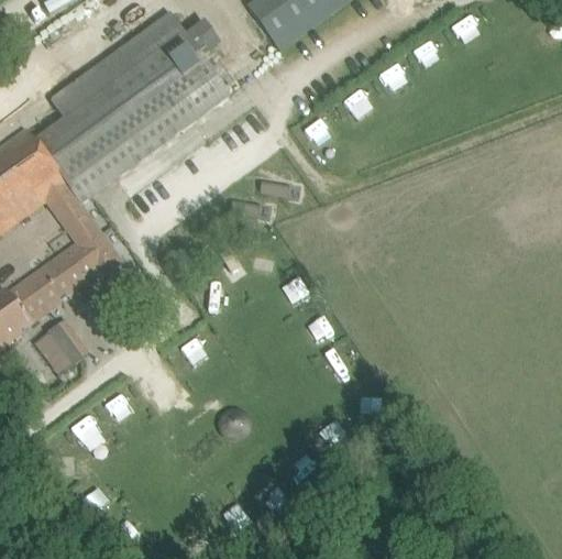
[(255,0),(248,6),(276,48),(342,0),(255,0)]
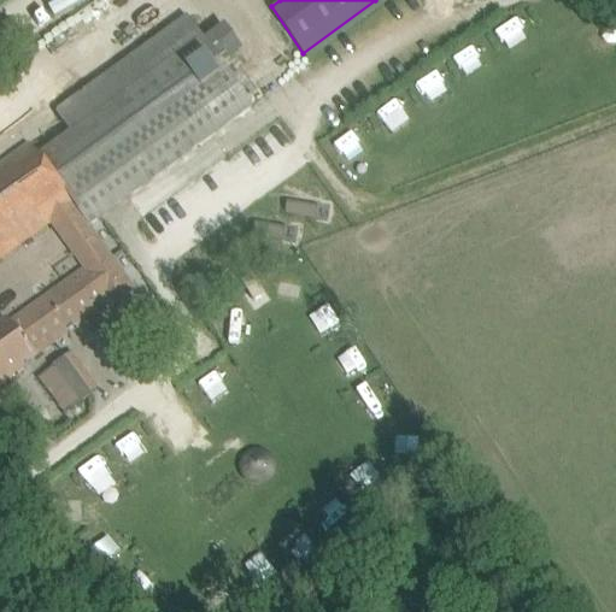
[(0,384),(11,377),(25,366),(22,363),(109,299),(112,304),(145,280),(136,269),(127,275),(89,222),(252,104),(186,12),(56,107),(72,131),(41,156),(30,141),(0,163),(0,256),(52,219),(86,266),(0,328),(0,384)]
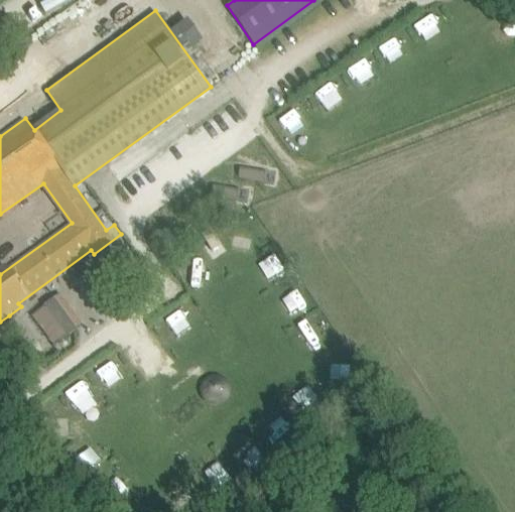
[(388,62),(402,55),(394,40),(381,47),(388,62)]
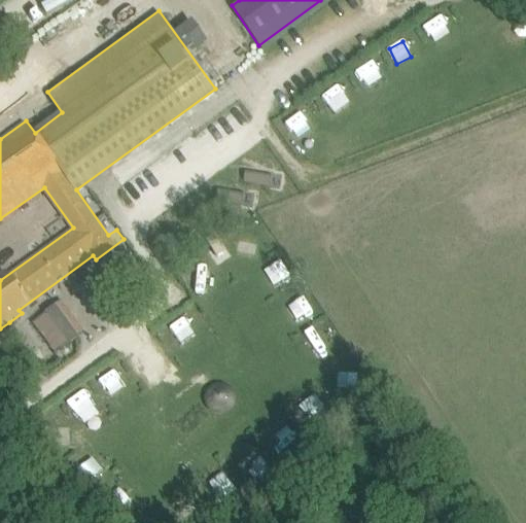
[(363,84),(378,79),(372,62),(356,67),(363,84)]
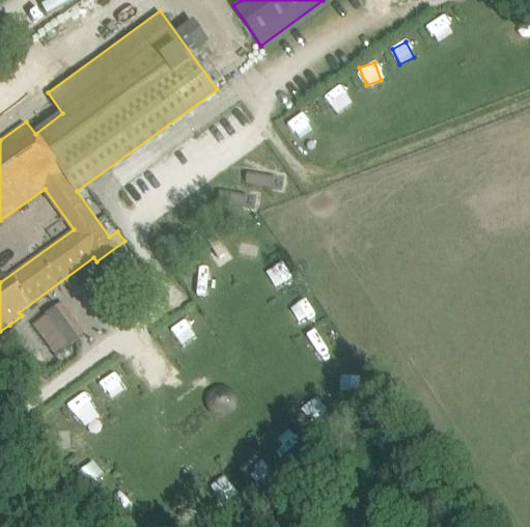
[(322,93),(335,112),(352,99),(338,81),(322,93)]
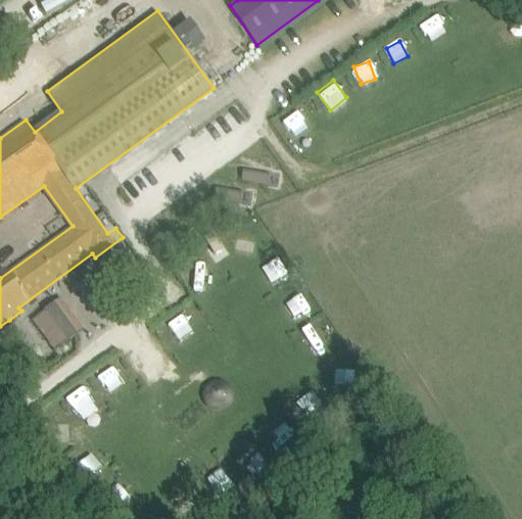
[(269,171),(244,168),(242,177),(268,180),(269,171)]
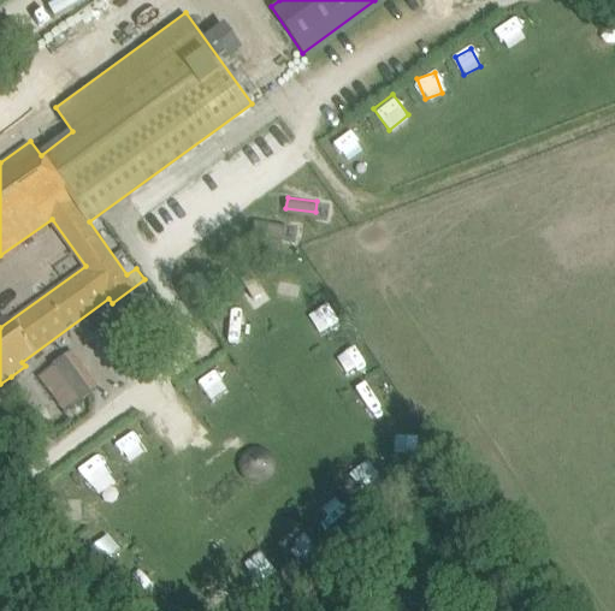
[(284,223),(255,219),(253,230),(283,233),(284,223)]
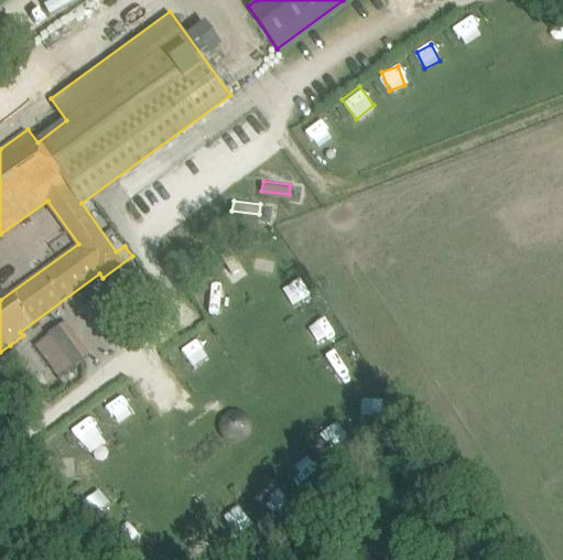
[(236,258),(228,262),(235,272),(242,268),(236,258)]
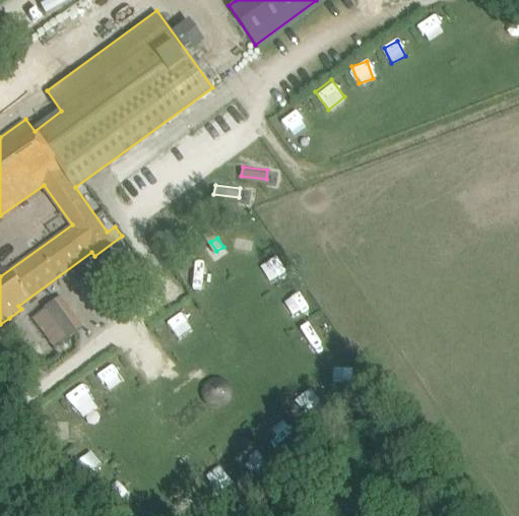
[(124,252),(88,278),(103,298),(138,271),(124,252)]
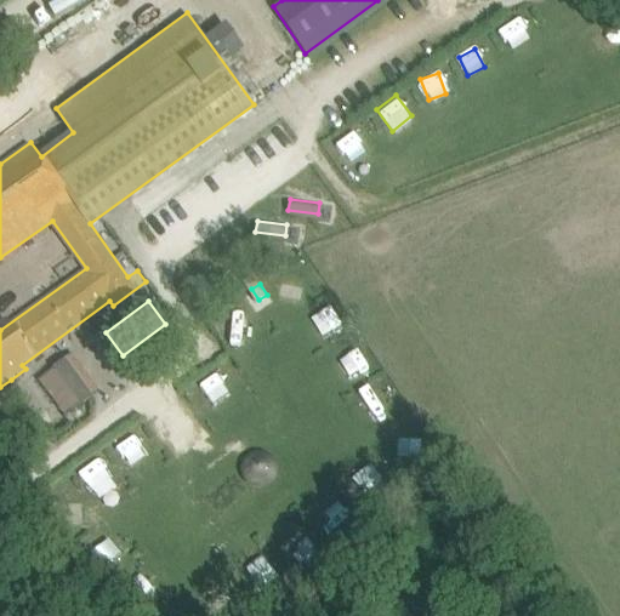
[(228,329),(246,321),(240,303),(221,311),(228,329)]
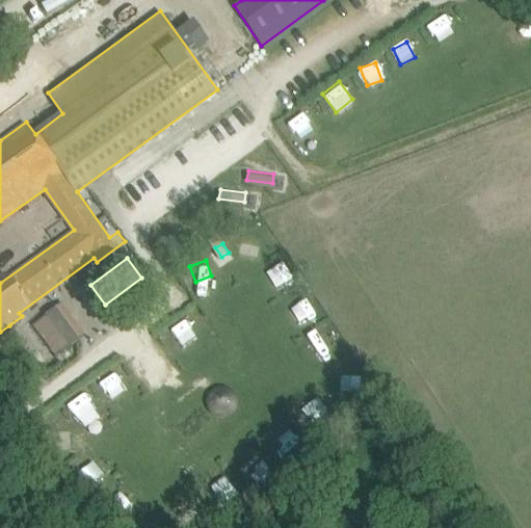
[(304,293),(284,306),(295,324),(316,312),(304,293)]
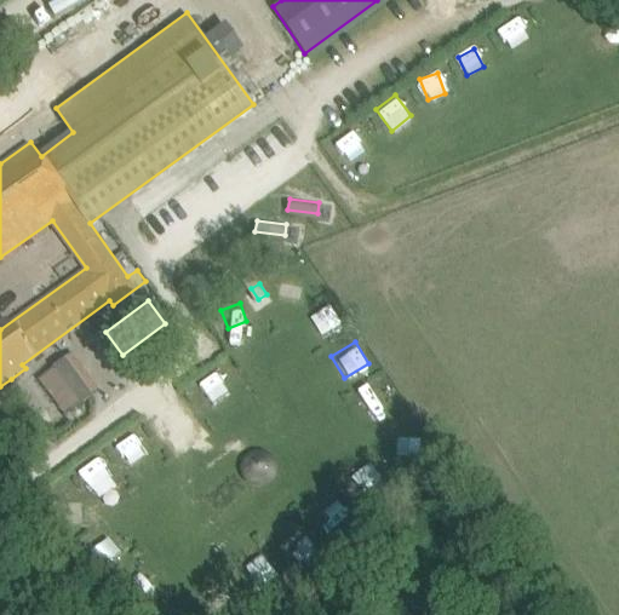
[(98,389),(72,350),(51,366),(52,368),(39,379),(64,413),(98,389)]
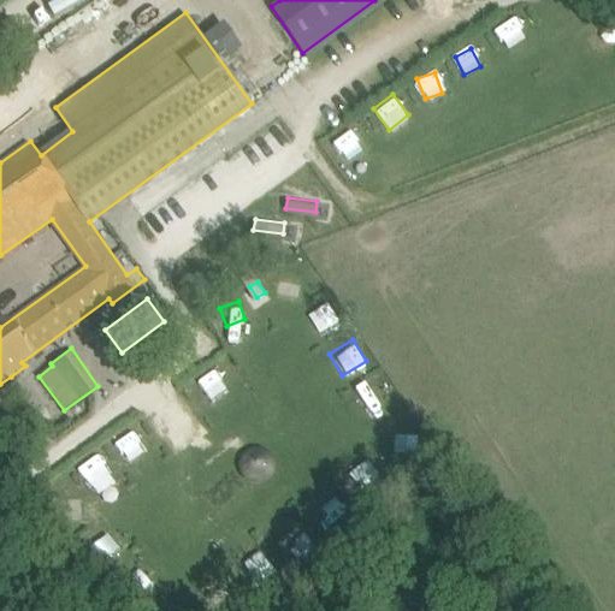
[(208,399),(228,386),(213,367),(195,380),(208,399)]
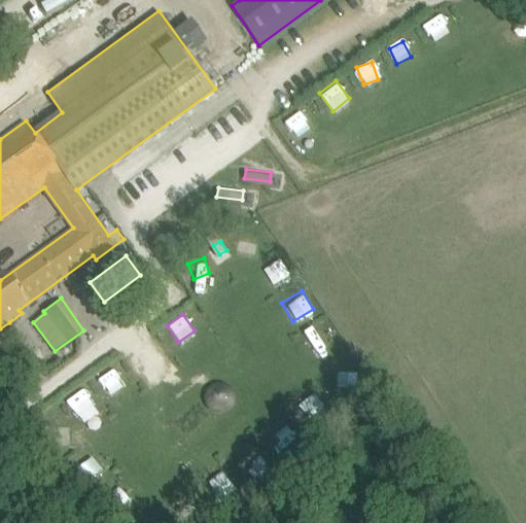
[(320,355),(337,343),(324,325),(307,338),(320,355)]
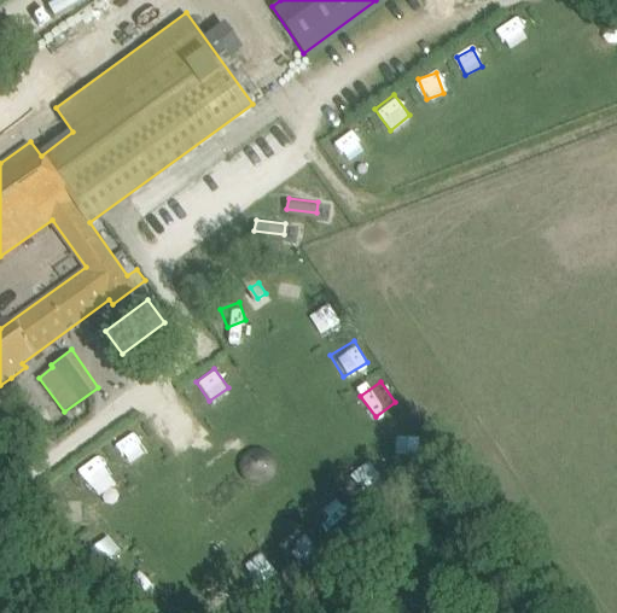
[(243,454),(239,463),(242,473),(249,479),(257,483),(267,480),(274,473),(277,465),(274,455),(268,448),(258,445),(250,448),(243,454)]
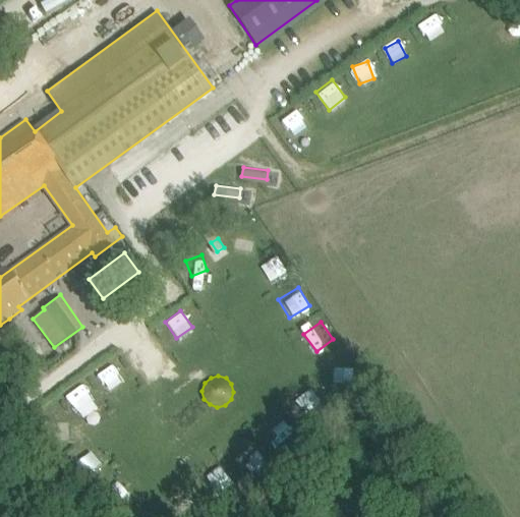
[(262,455),(251,443),(241,452),(251,463),(262,455)]
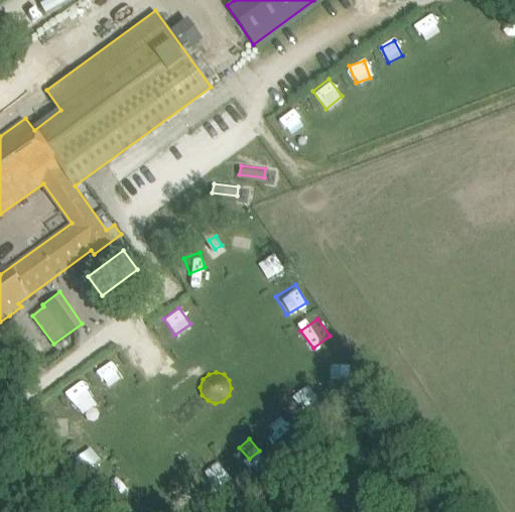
[(75,456),(88,470),(103,458),(90,442),(75,456)]
